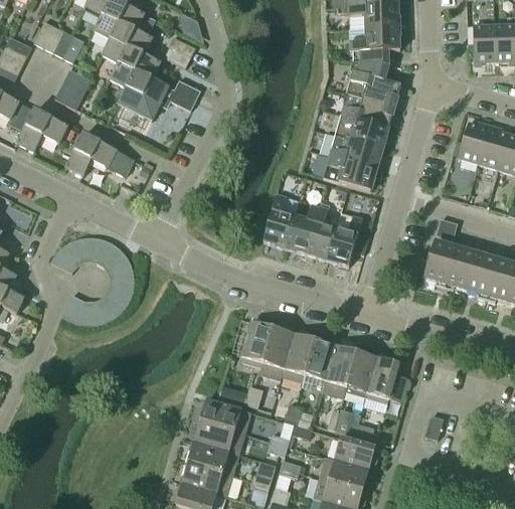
[(88,0),(84,6),(102,14),(109,0),(114,0),(127,6),(127,5),(134,9),(137,3),(130,0),(88,0)]
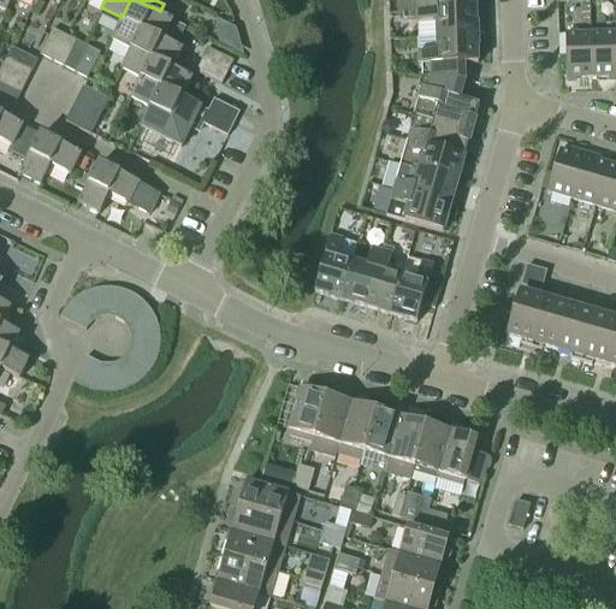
[(152,7),(136,0),(130,0),(122,17),(112,36),(131,46),(142,27),(161,36),(161,35),(172,16),(160,11),(152,6),(152,7)]
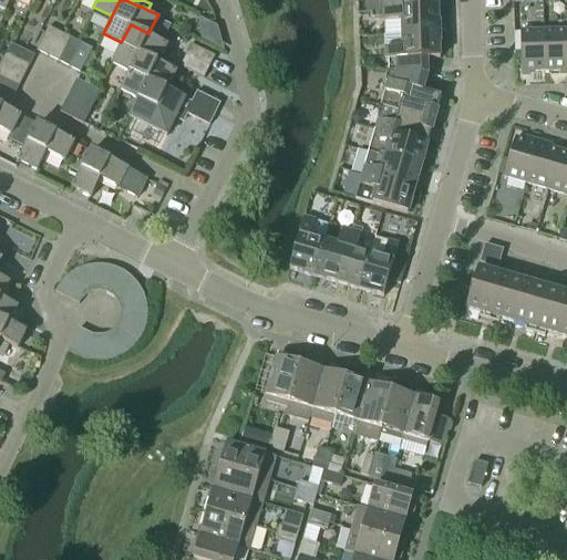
[(439,30),(439,6),(383,8),(384,18),(402,17),(402,31),(439,30)]
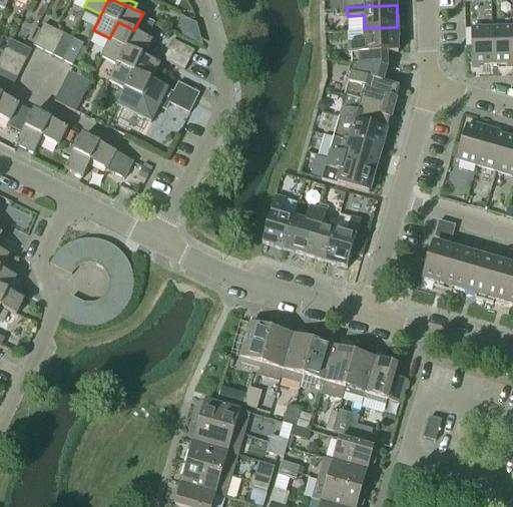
[(43,47),(53,25),(44,20),(33,42),(43,47)]
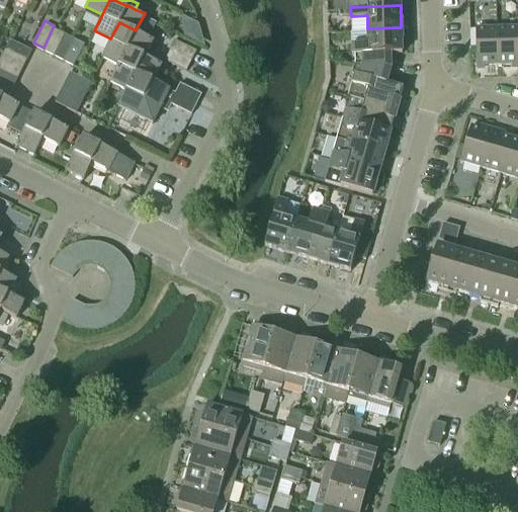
[(136,30),(119,22),(110,38),(102,55),(118,63),(127,47),(144,55),(145,55),(153,37),(136,29),(136,30)]
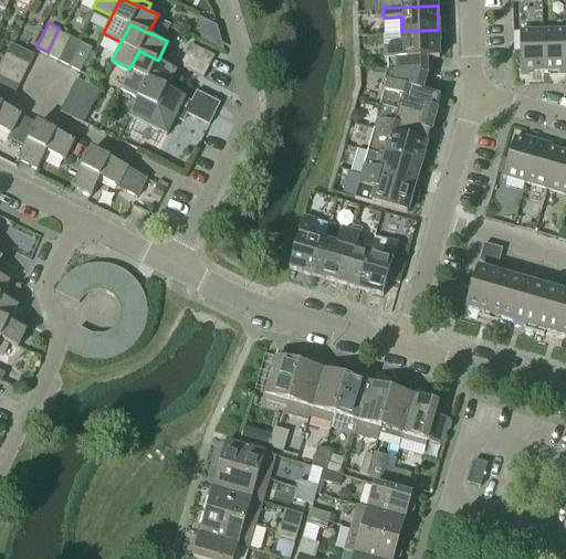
[(544,67),(565,66),(565,25),(543,27),(544,67)]
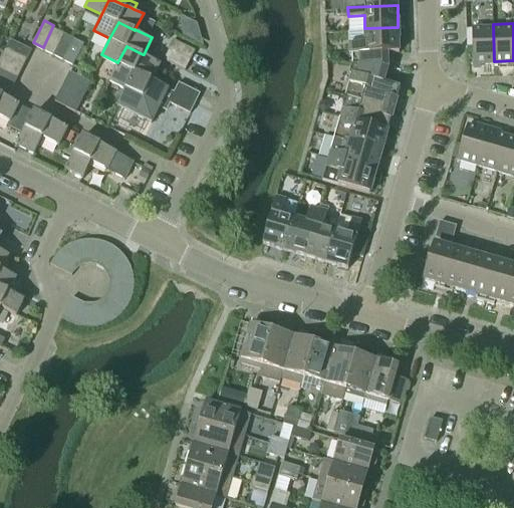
[(472,61),(494,61),(493,24),(471,25),(472,61)]
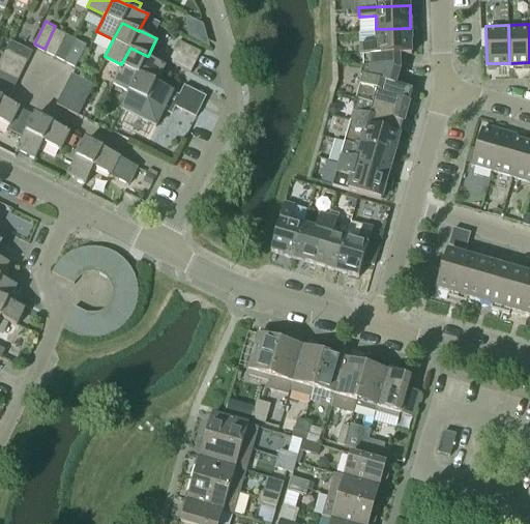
[(54,54),(65,31),(55,26),(45,49),(54,54)]
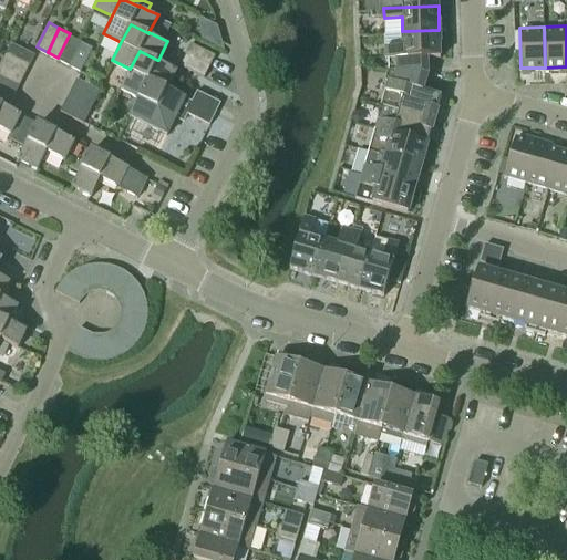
[(395,56),(397,68),(428,72),(428,55),(440,54),(439,30),(402,31),(384,31),(384,45),(385,56),(395,56)]
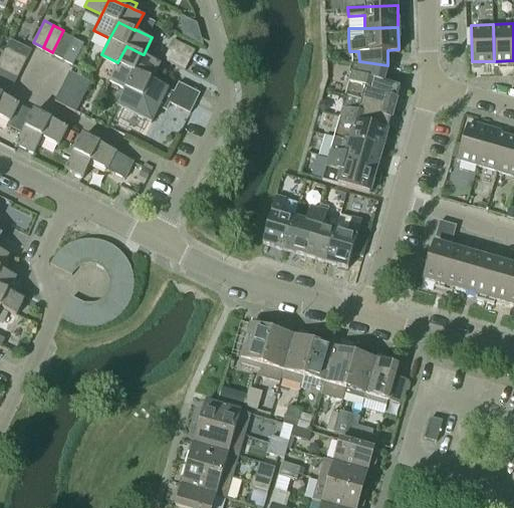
[(62,57),(73,35),(63,30),(52,52),(62,57)]
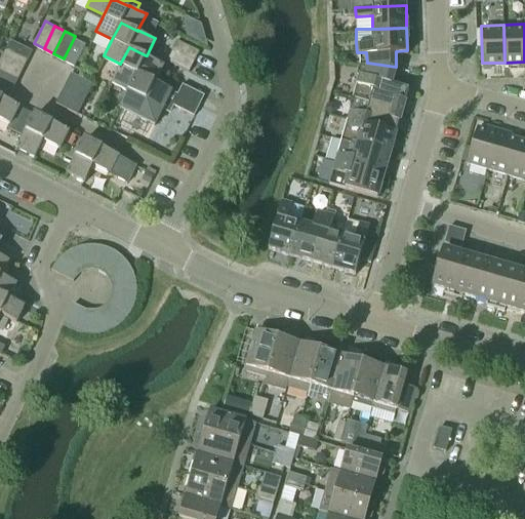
[(74,64),(85,41),(75,36),(64,58),(74,64)]
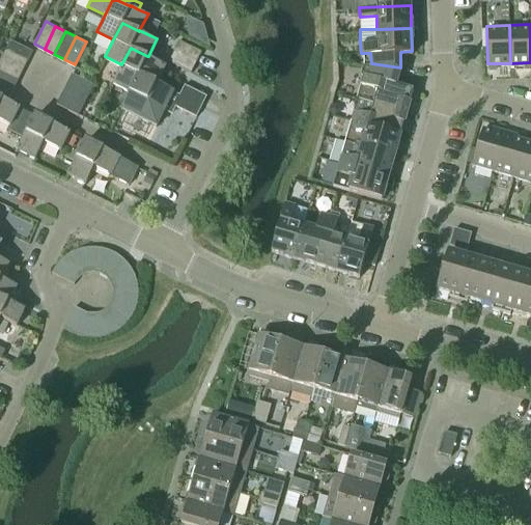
[(9,37),(4,48),(27,58),(32,48),(9,37)]
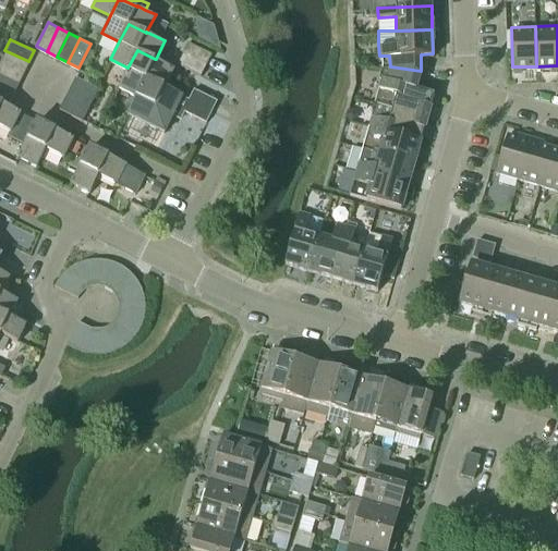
[(206,62),(211,51),(187,39),(182,50),(206,62)]
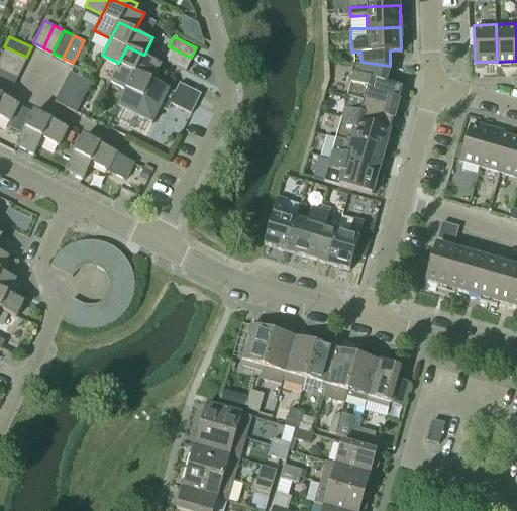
[(4,46),(0,55),(0,56),(21,67),(26,57),(4,46)]
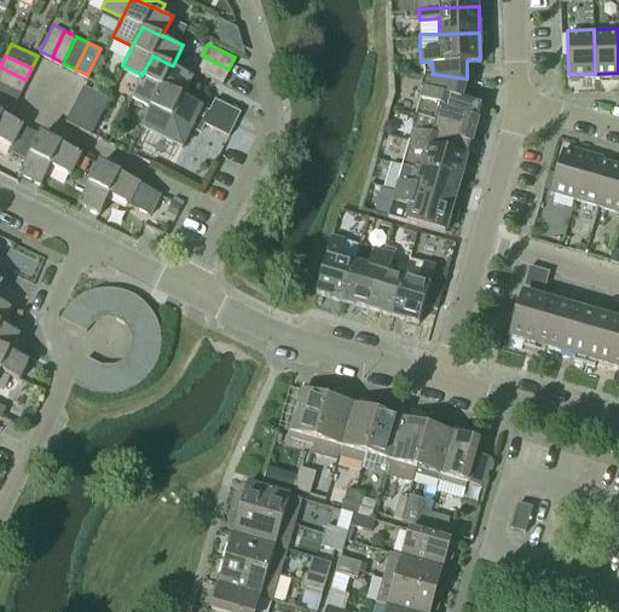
[(172,65),(152,56),(142,75),(132,94),(151,104),(162,85),(181,94),(192,75),(173,65),(172,65)]
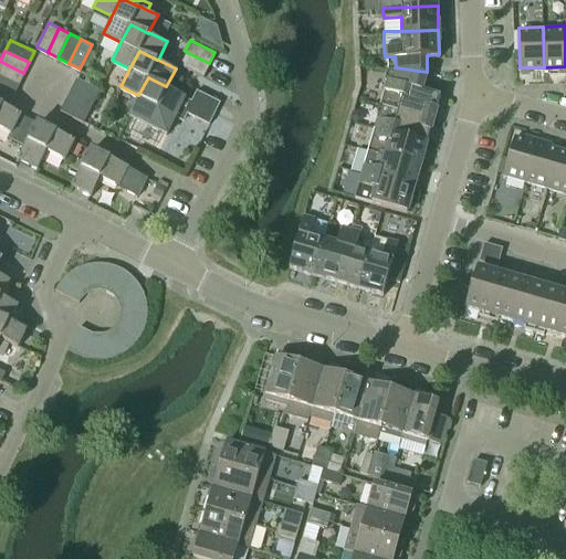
[(203,74),(209,63),(185,51),(179,62),(203,74)]
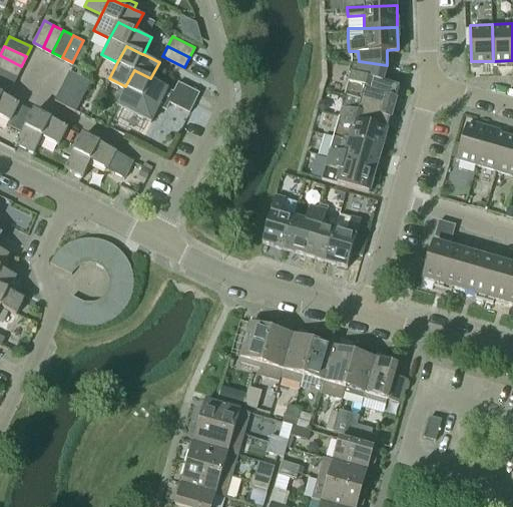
[(0,55),(0,68),(16,76),(21,66),(0,55)]
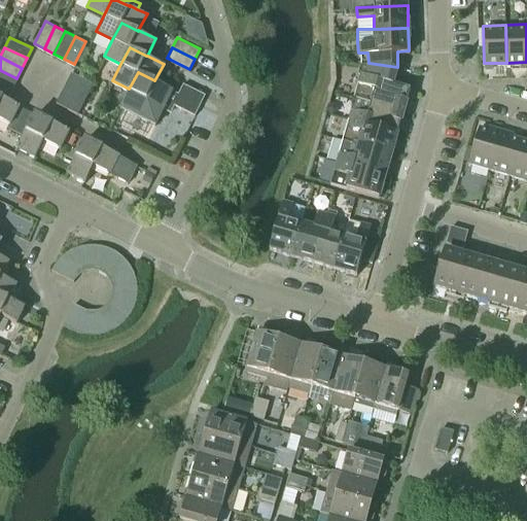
[(393,81),(397,67),(369,63),(365,74),(361,72),(354,95),(403,109),(410,87),(393,81)]
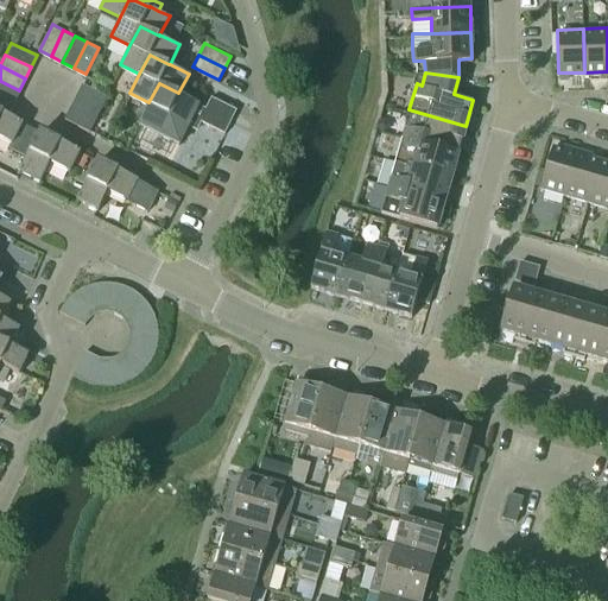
[(0,81),(0,95),(13,102),(19,90),(0,81)]
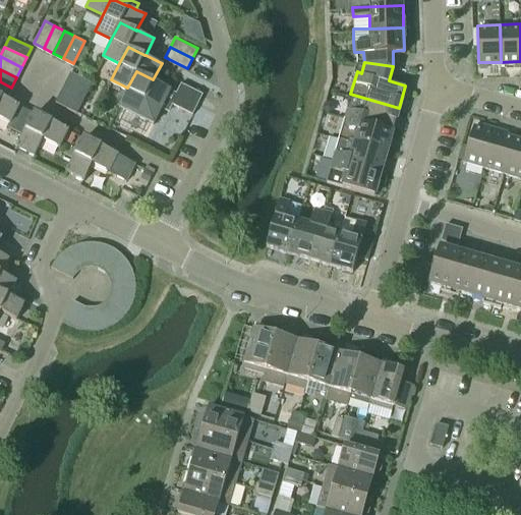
[(87,91),(92,80),(70,69),(65,79),(87,91)]
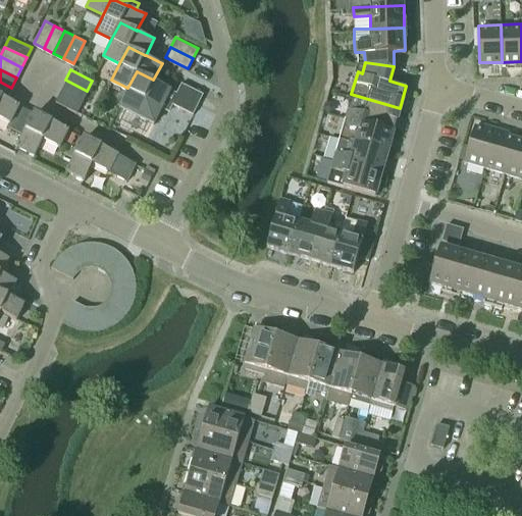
[(175,91),(153,80),(137,71),(127,88),(119,104),(155,122),(164,105),(169,108),(172,102),(170,101),(175,91)]
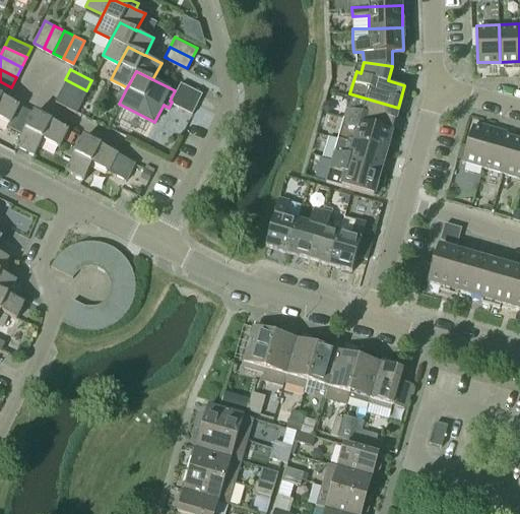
[(81,101),(86,90),(65,79),(60,89),(81,101)]
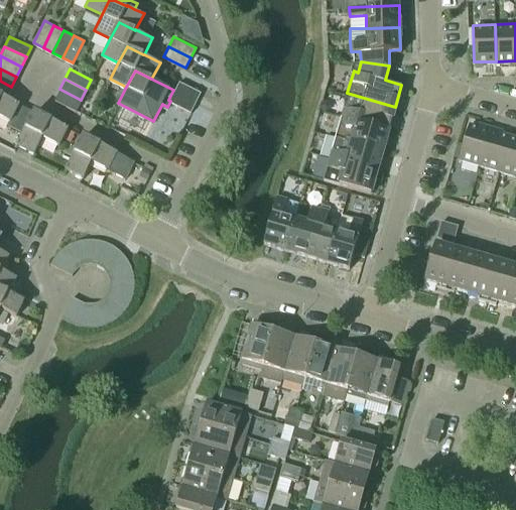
[(196,101),(201,91),(178,80),(173,90),(196,101)]
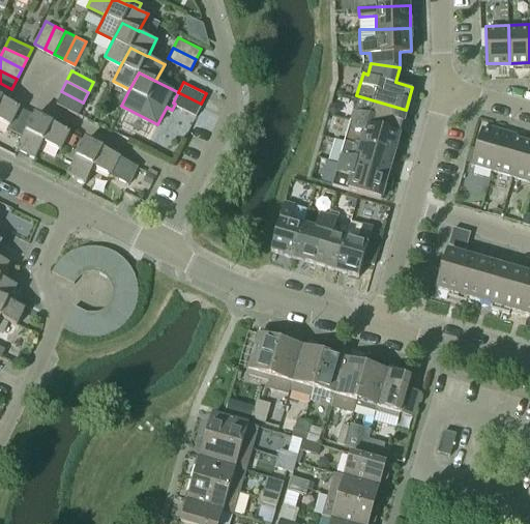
[(0,83),(0,95),(6,99),(11,89),(0,83)]
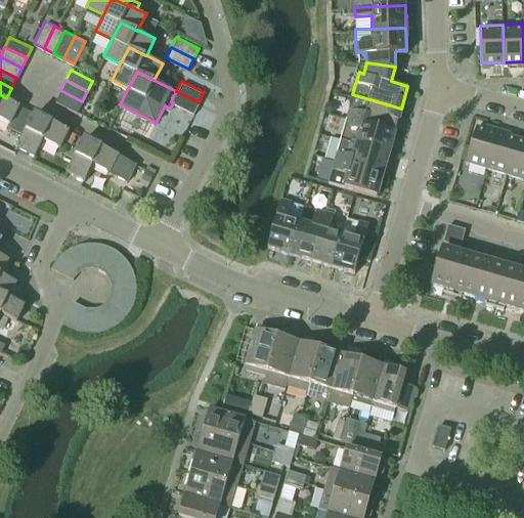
[(77,111),(82,101),(60,90),(55,100),(77,111)]
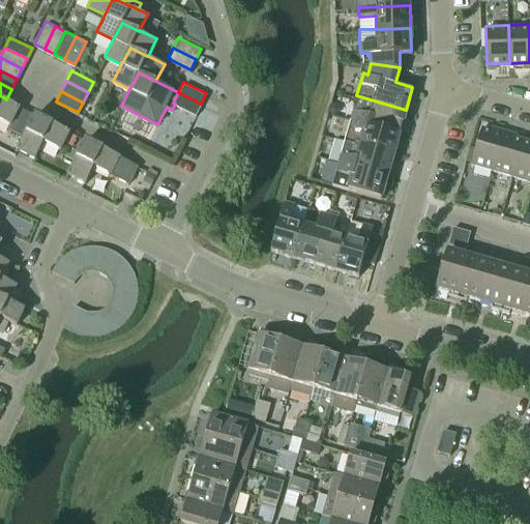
[(196,114),(201,104),(178,92),(173,103),(175,104),(196,114)]
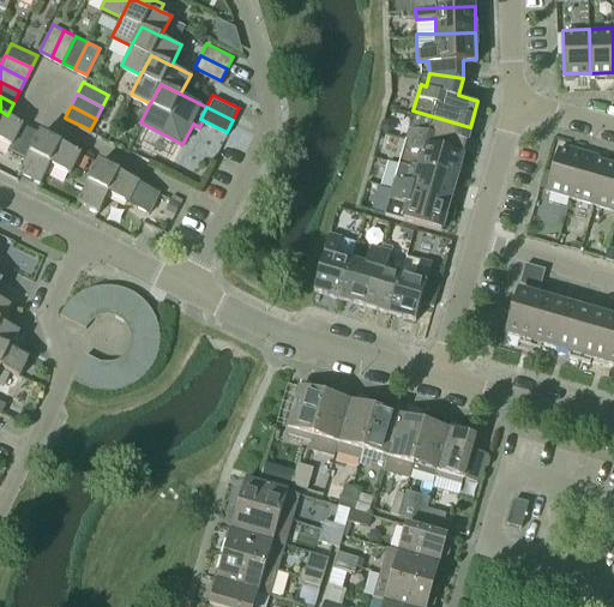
[(0,110),(0,136),(11,142),(10,146),(28,156),(40,131),(22,122),(7,115),(0,110)]
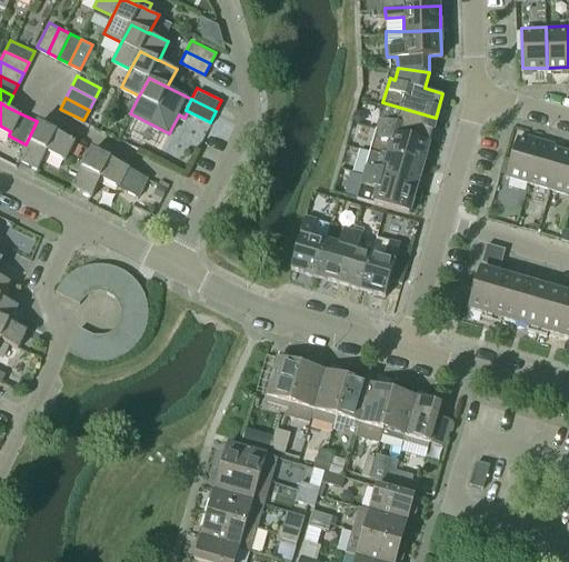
[(429,140),(436,118),(382,102),(376,126),(429,140)]
